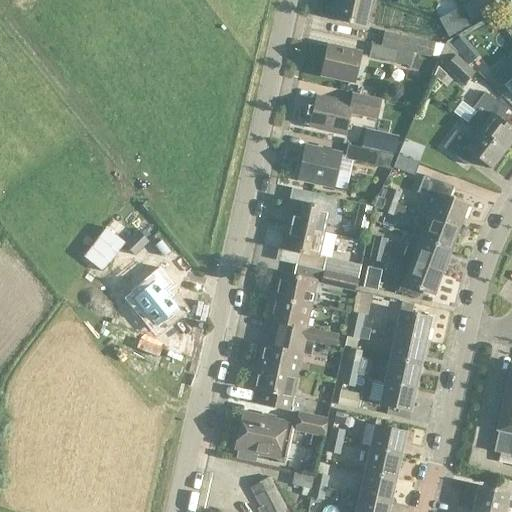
[(339,0),(335,21),(367,28),(372,0),(339,0)]
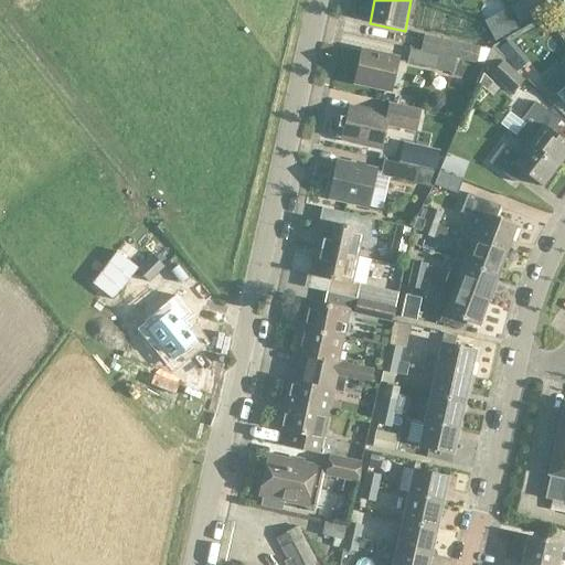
[(550,9),(544,0),(521,0),(510,7),(520,24),(550,9)]
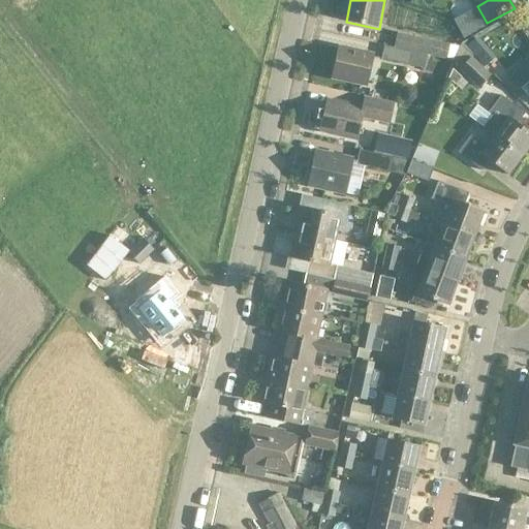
[(474,9),(454,21),(464,38),(485,28),(474,9)]
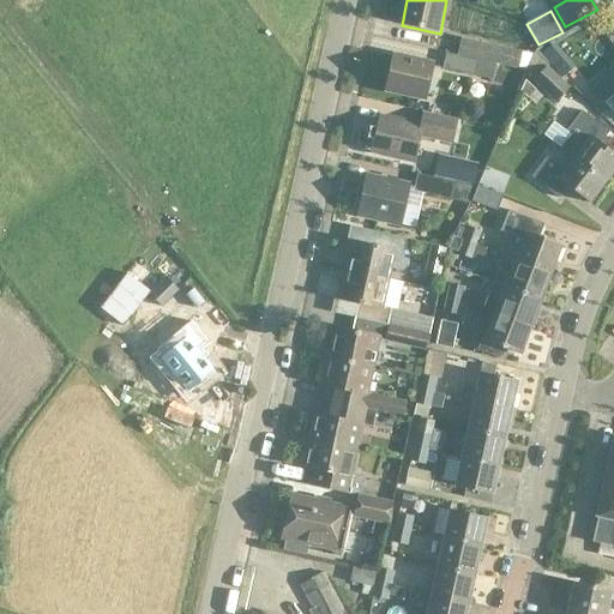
[(524,67),(528,52),(467,37),(463,53),(524,67)]
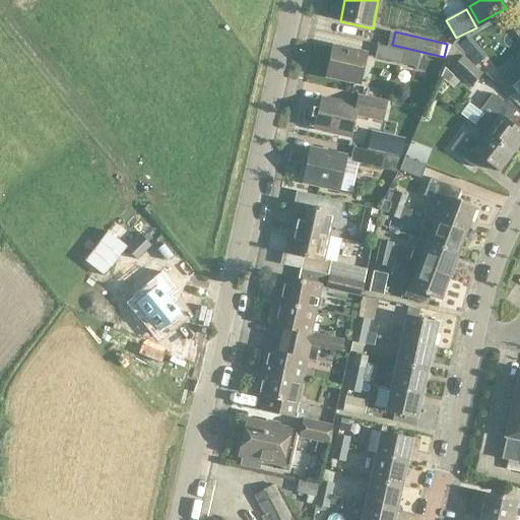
[(459,46),(464,53),(475,44),(470,37),(459,46)]
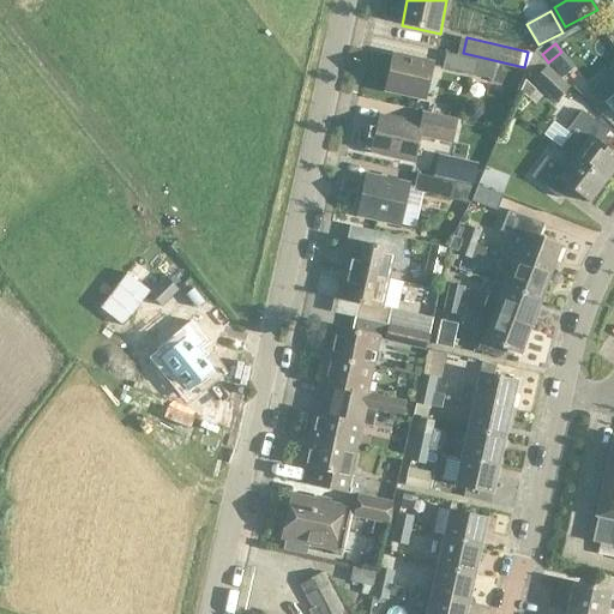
[(493,80),(497,64),(446,53),(443,70),(493,80)]
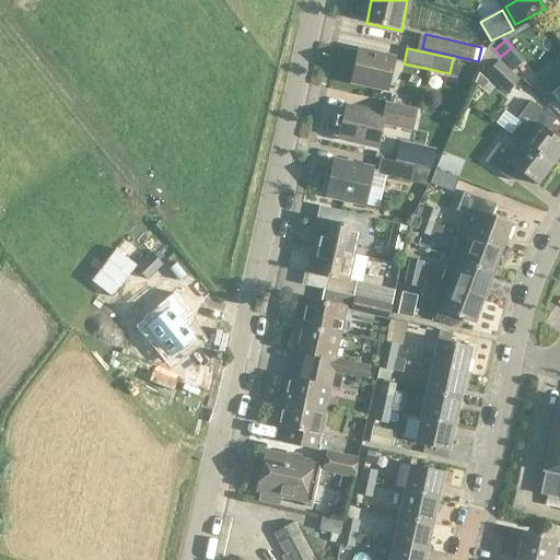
[(394,61),(360,54),(353,82),(387,90),(394,61)]
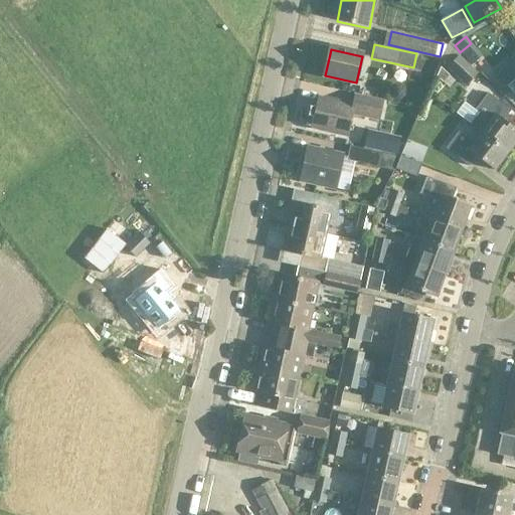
[(467,86),(478,73),(459,55),(447,67),(467,86)]
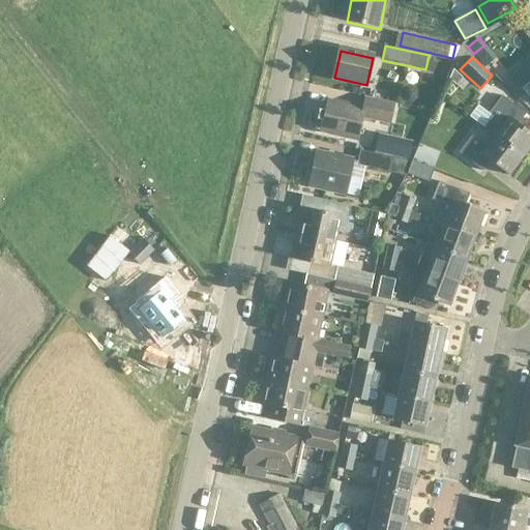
[(529,63),(513,78),(529,97),(529,96),(529,63)]
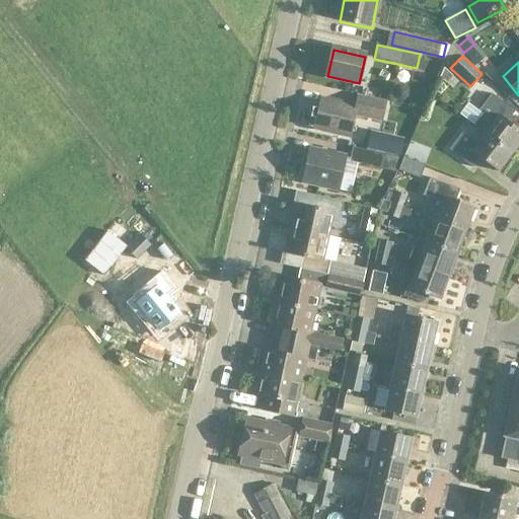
[(478,113),(482,115),(474,126),(485,134),(513,154),(518,146),(518,130),(508,122),(515,113),(492,95),(478,113)]
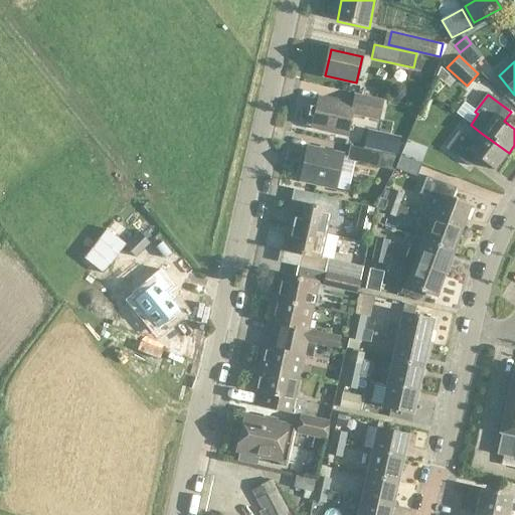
[(354,106),(321,99),(314,129),(348,136),(353,115),(380,121),(384,102),(356,96),(354,106)]
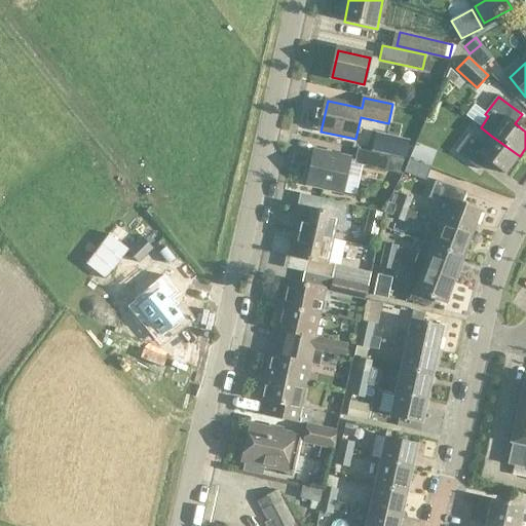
[(520,156),(491,136),(484,146),(470,136),(456,153),(480,171),(488,160),(506,175),(520,156)]
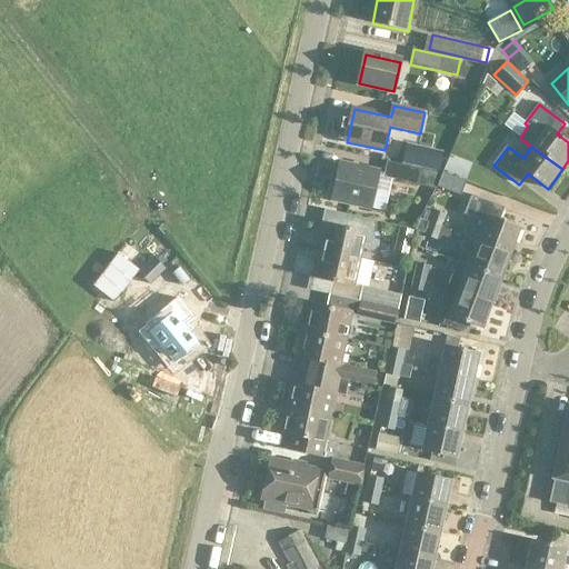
[(429,156),(426,168),(439,171),(441,158),(429,156)]
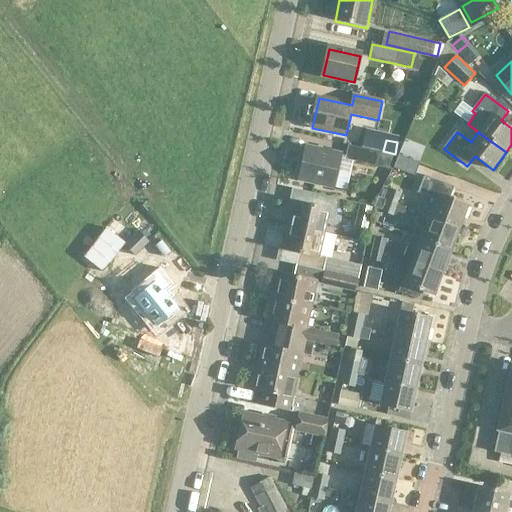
[(342,154),(307,146),(299,180),(334,188),(342,154)]
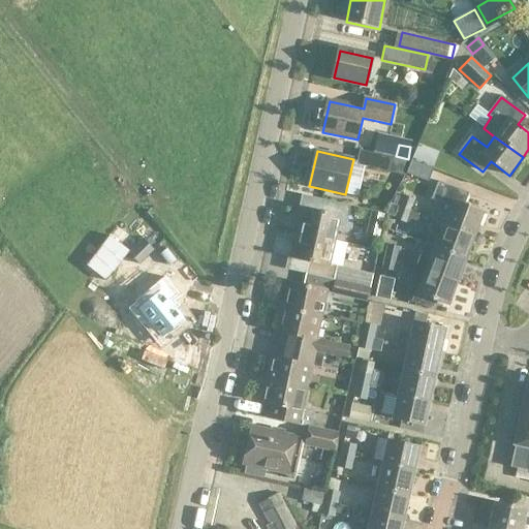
[(406,161),(393,158),(361,151),(358,165),(403,176),(406,161)]
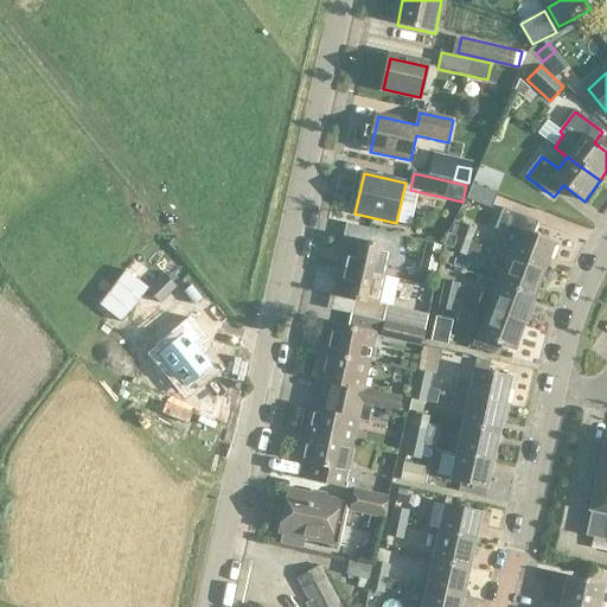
[(491,209),(497,193),(472,184),(466,199),(491,209)]
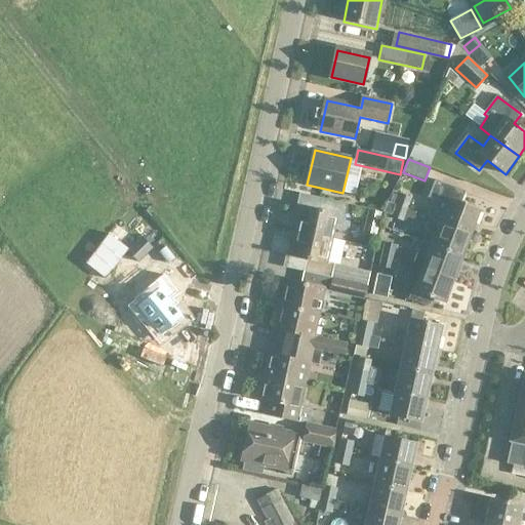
[(441,223),(471,235),(480,211),(460,204),(465,194),(436,182),(429,198),(447,206),(441,223)]
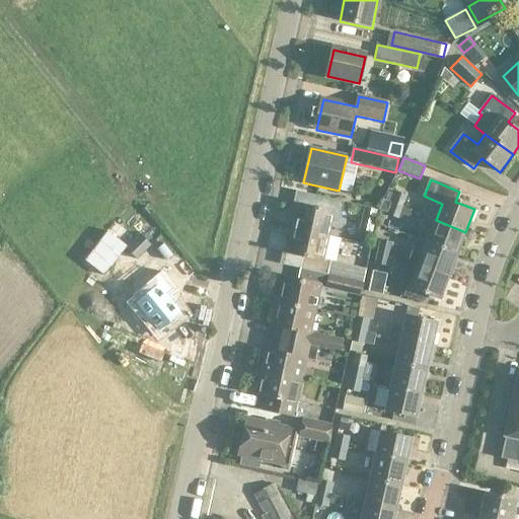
[(395,192),(390,203),(402,208),(408,197),(395,192)]
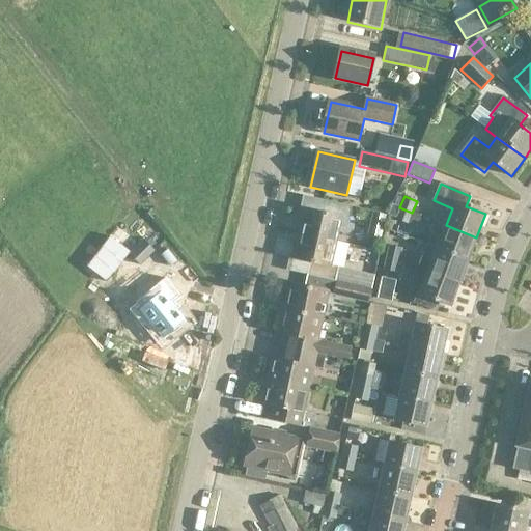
[(304,208),(299,233),(335,243),(339,227),(342,228),(346,225),(351,207),(324,201),(322,212),(304,208)]
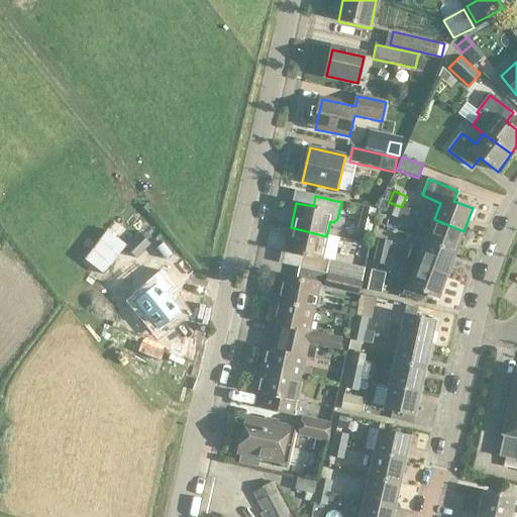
[(382,199),(378,209),(385,212),(389,202),(384,200),(382,199)]
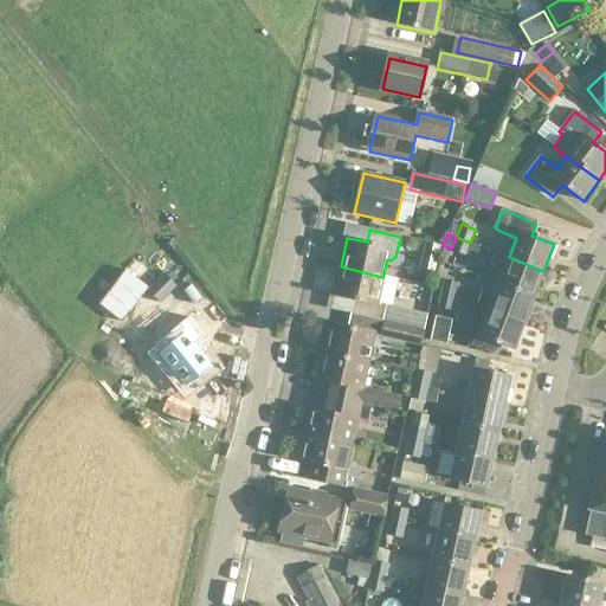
[(470,243),(456,237),(451,250),(464,256),(470,243)]
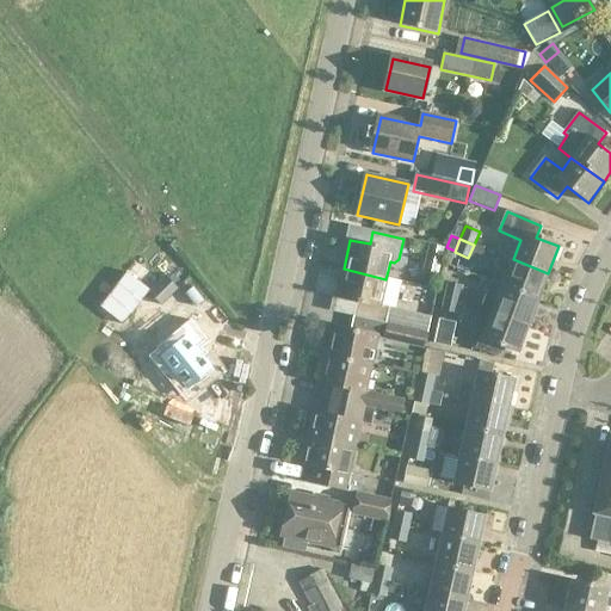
[(172,241),(149,259),(180,297),(203,279),(172,241)]
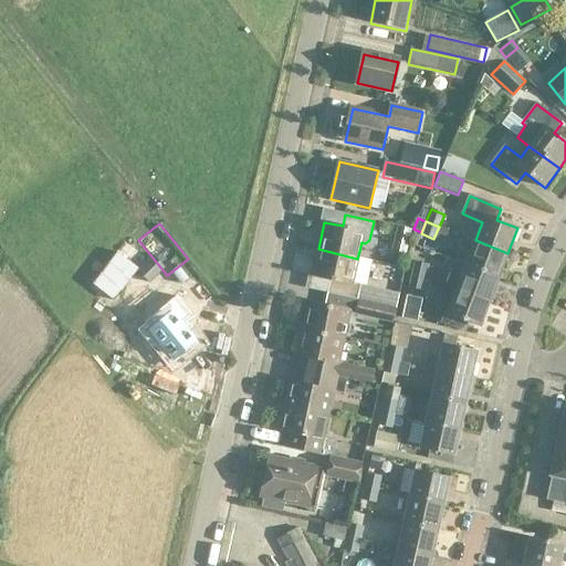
[(408,241),(410,230),(397,228),(395,239),(408,241)]
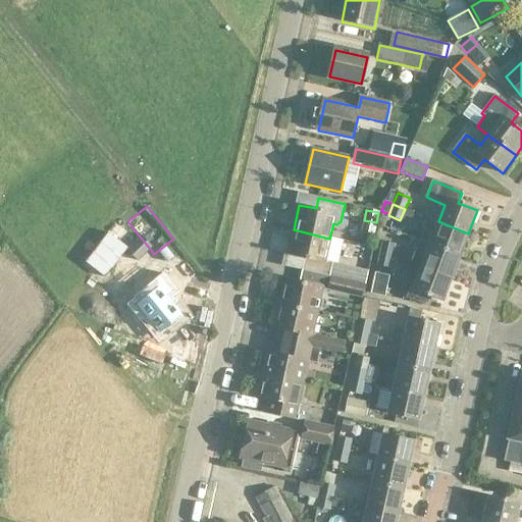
[(425,228),(420,241),(429,245),(459,256),(468,233),(438,221),(434,231),(425,228)]
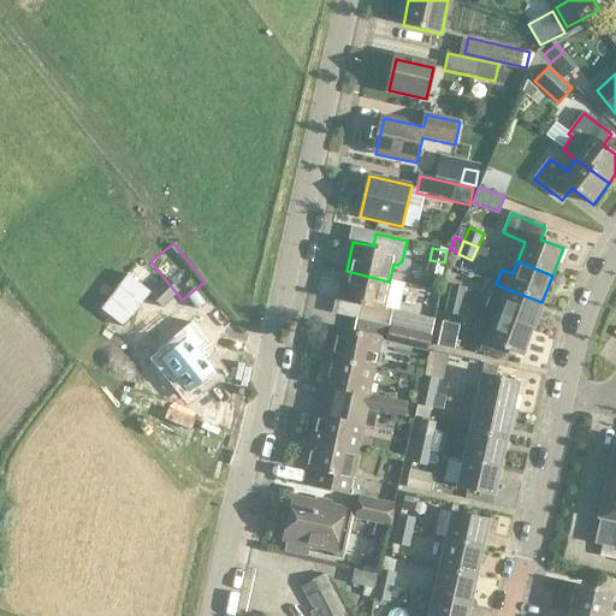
[(347,271),(339,301),(360,304),(356,319),(389,326),(391,313),(391,312),(383,309),(389,282),(347,271)]
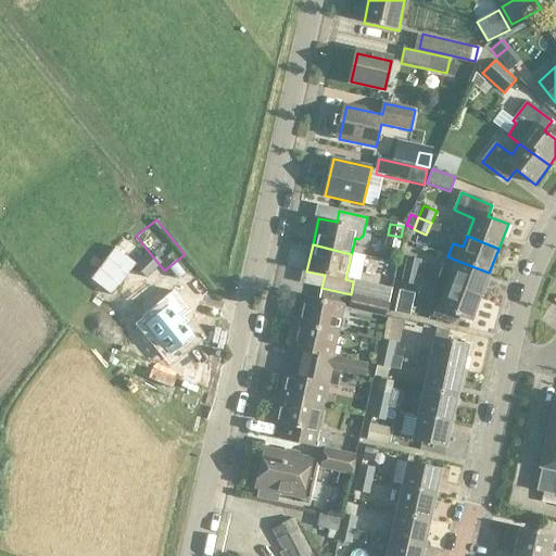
[(407,256),(405,269),(417,272),(419,260),(407,256)]
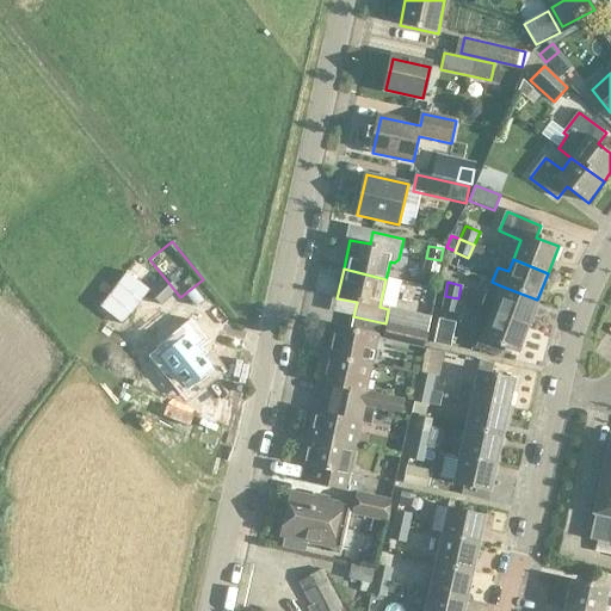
[(486,292),(480,308),(526,326),(537,300),(503,287),(492,282),(487,294),(486,292)]
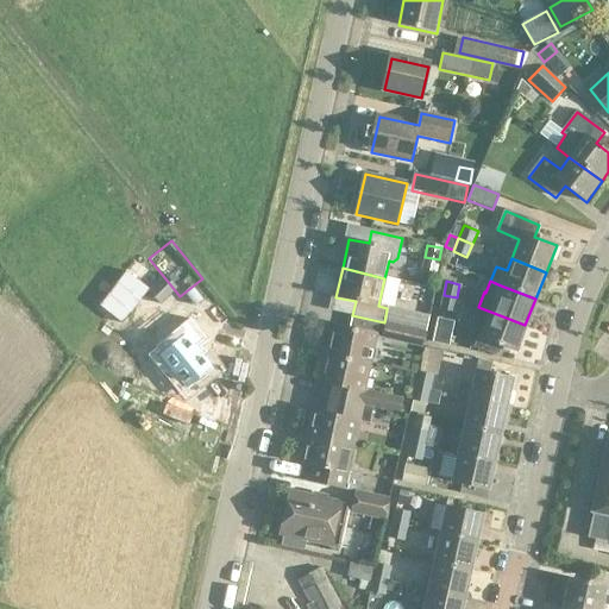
[(425,286),(419,307),(431,309),(435,288),(425,286)]
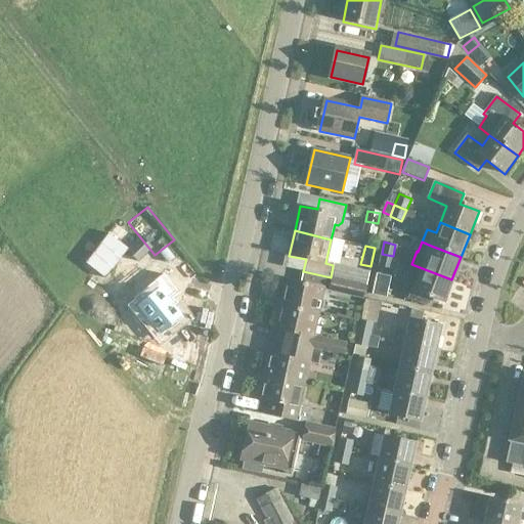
[(393,256),(382,254),(379,266),(390,268),(393,256)]
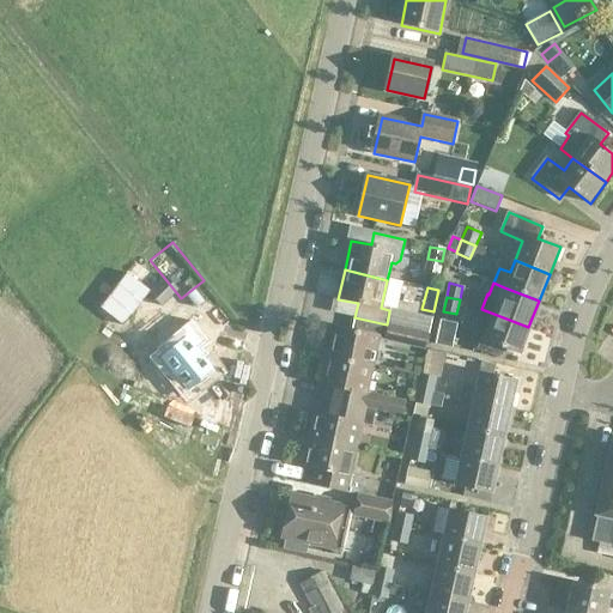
[(528,327),(481,309),(471,335),(479,339),(475,349),(497,357),(502,346),(519,353),(528,327)]
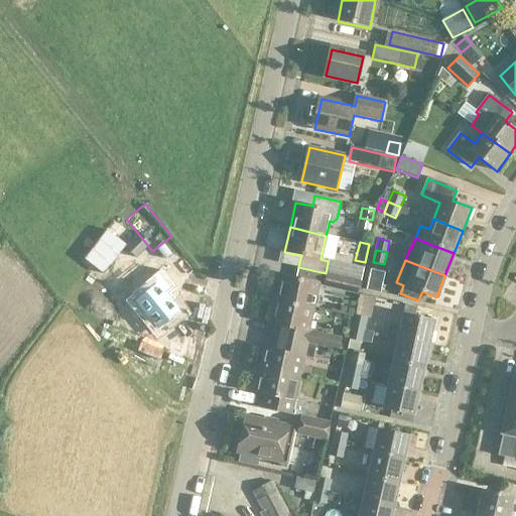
[(328,262),(326,273),(327,274),(352,279),(355,268),(328,262)]
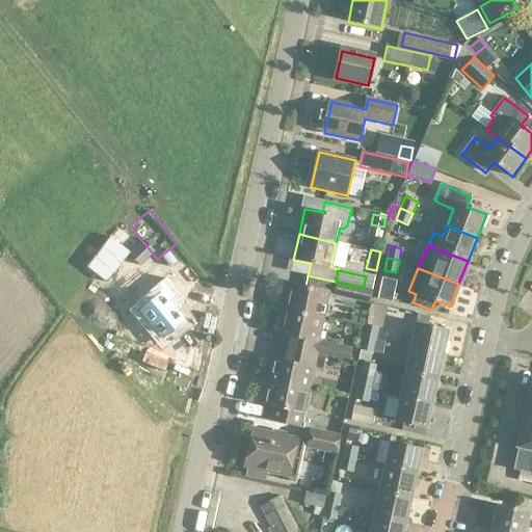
[(178,303),(183,299),(166,277),(134,302),(139,309),(137,311),(163,342),(186,323),(178,312),(181,309),(178,303)]
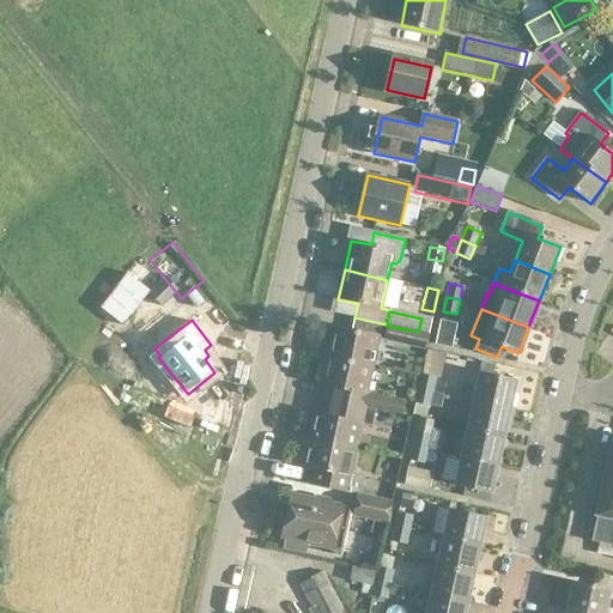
[(372,366),(378,337),(332,326),(331,333),(326,333),(322,350),(327,351),(326,356),(372,366)]
